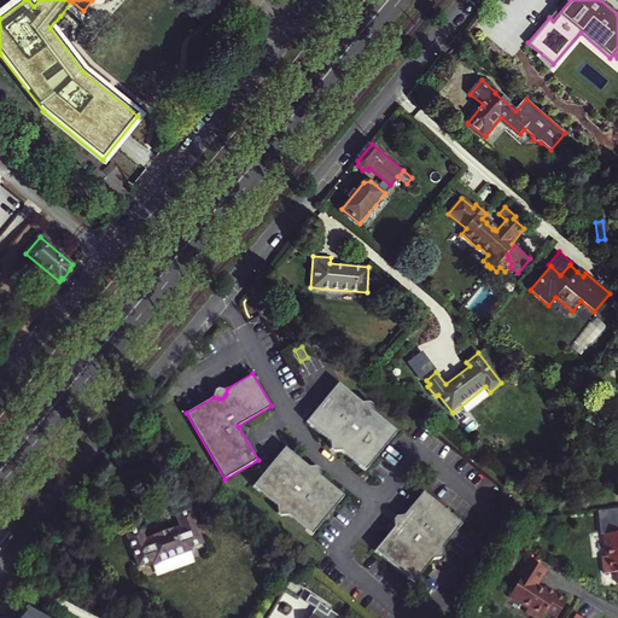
[(363,407),(362,401),(338,380),(307,420),(331,441),(338,439),(343,443),(343,450),(367,470),(398,430),(374,410),(368,410),(363,407)]
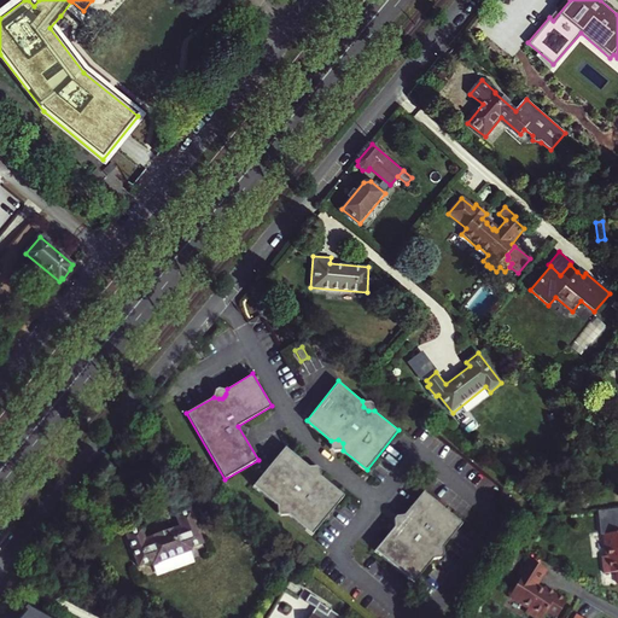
[(215,389),(214,397),(219,398),(222,398),(225,396),(226,394),(227,389),(220,388),(215,389)]
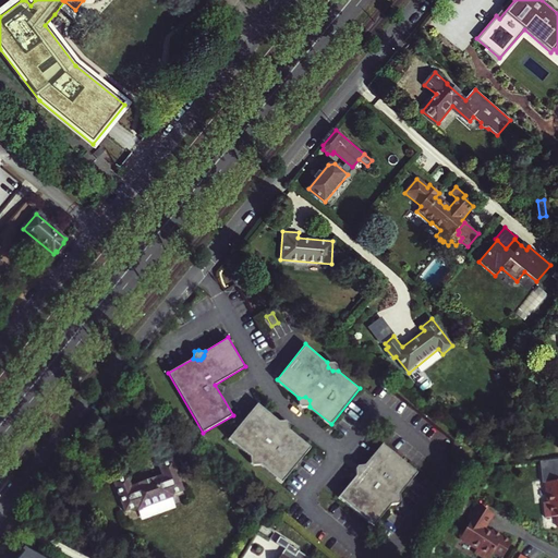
[(335,361),(327,362),(328,367),(332,371),(338,371),(337,363),(335,361)]
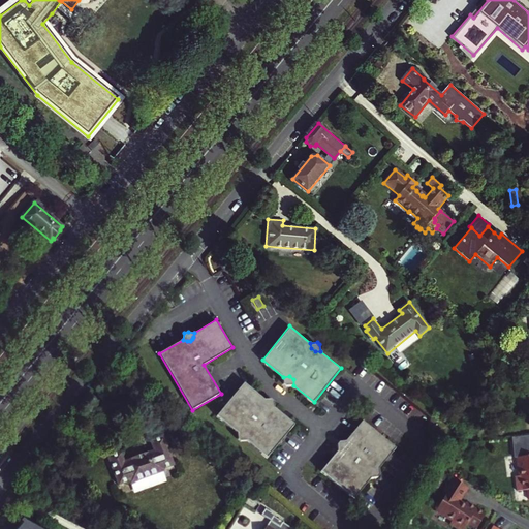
[(289,376),(283,377),(284,383),(287,385),(293,385),(293,379),(289,376)]
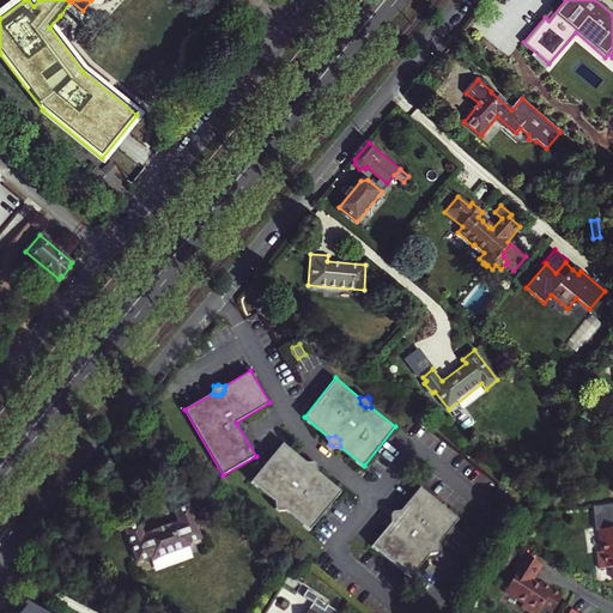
[(343,491),(320,472),(313,473),(308,469),(307,462),(284,443),(252,481),(277,502),(284,501),(287,504),(289,511),(313,529),(343,491)]
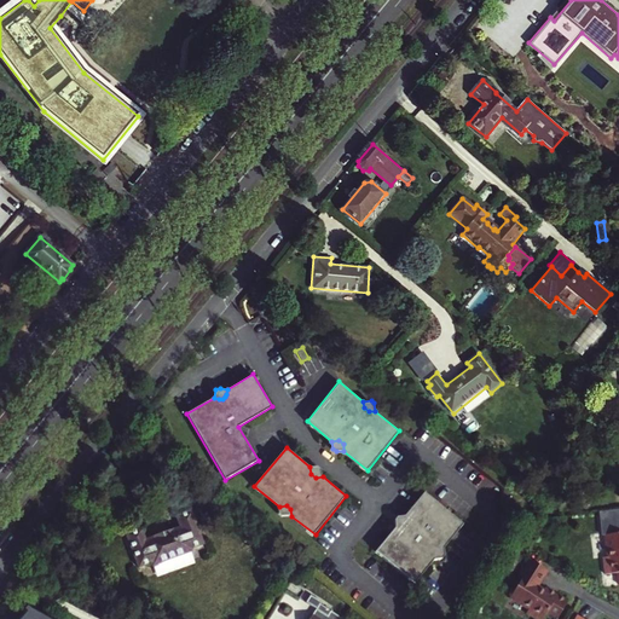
[(318,466),(310,467),(311,474),(316,478),(323,476),(322,468),(318,466)]
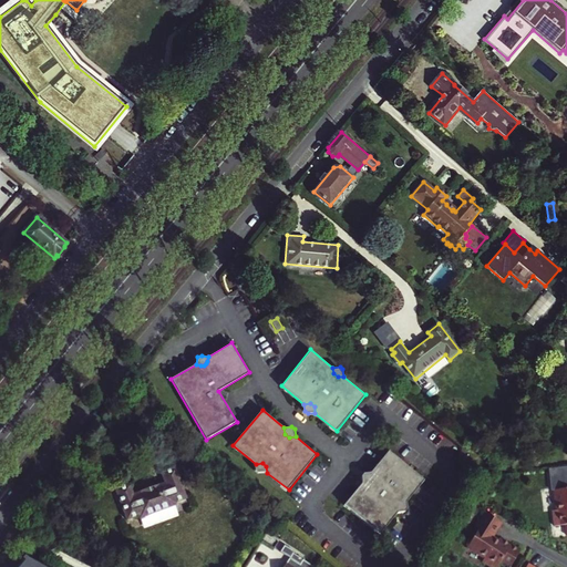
[(390,449),(372,471),(373,476),(369,481),(364,482),(346,503),(382,533),(400,511),(400,505),(403,501),(409,500),(425,477),(390,449)]
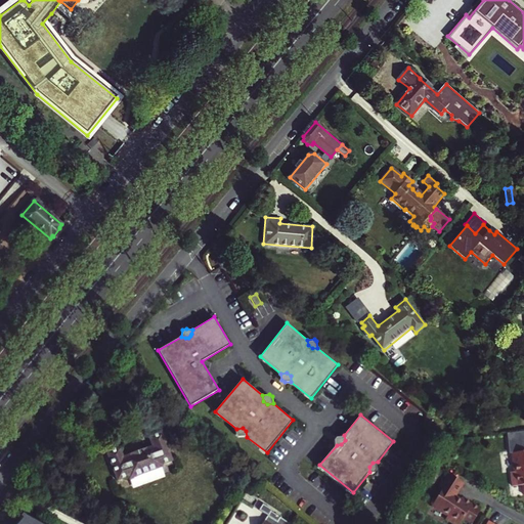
[(191,425),(182,427),(183,433),(192,431),(191,425)]
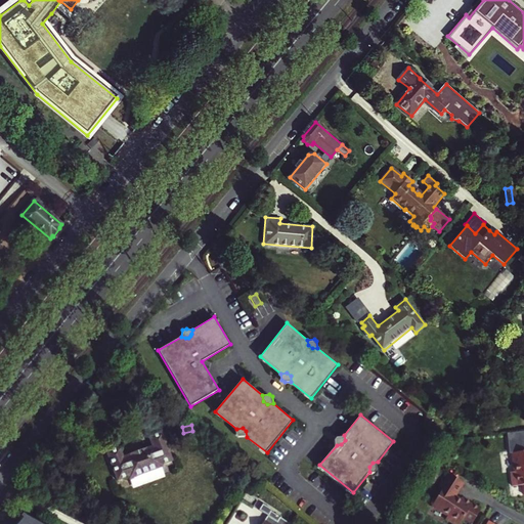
[(241,437),(247,437),(246,431),(243,428),(236,429),(237,435),(241,437)]
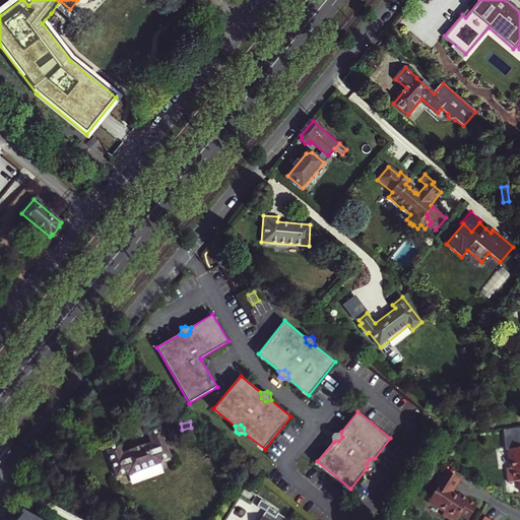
[(107,448),(117,476),(129,472),(130,475),(160,464),(159,462),(171,457),(164,437),(167,436),(164,429),(160,430),(160,429),(147,433),(150,444),(123,454),(119,443),(107,448)]
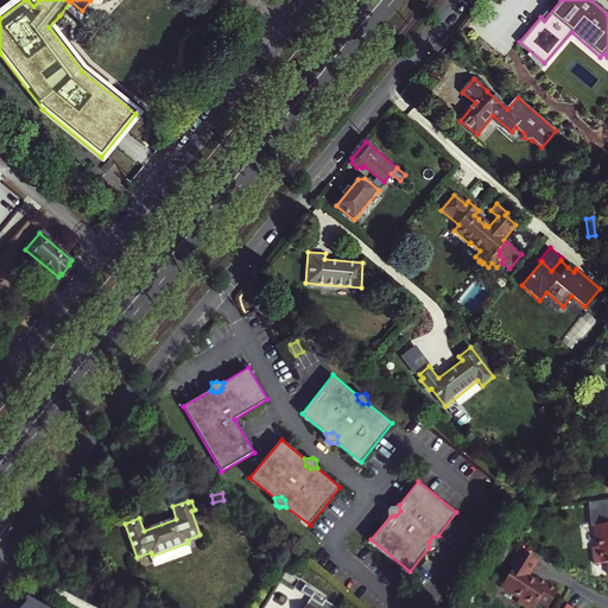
[(607,504),(589,507),(591,526),(594,526),(596,548),(593,549),(594,565),(607,564),(607,576),(607,575),(607,504)]
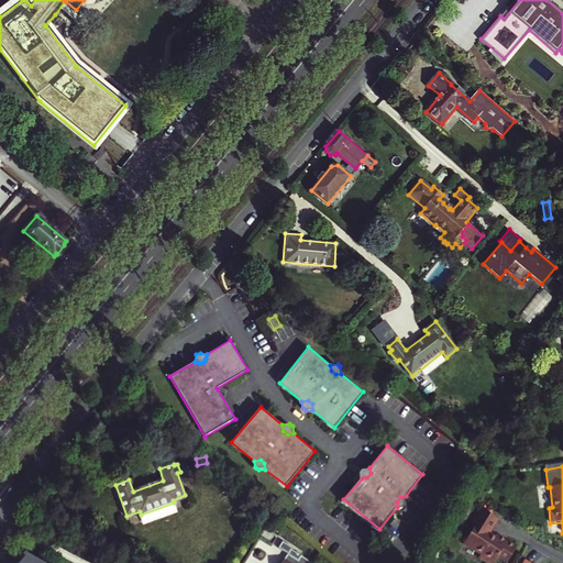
[(361,471),(362,478),(366,477),(371,473),(370,467),(364,467),(361,471)]
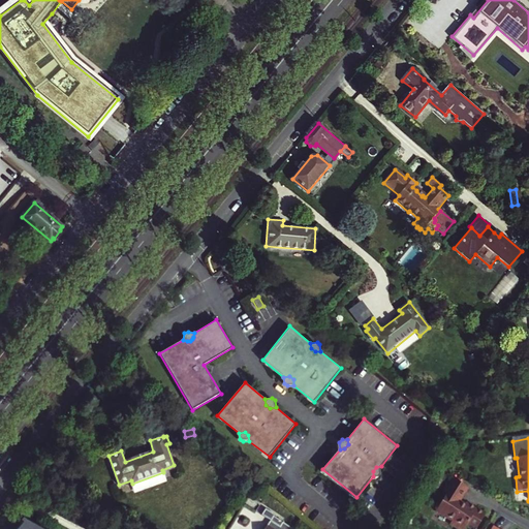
[(373,471),(373,476),(379,475),(382,472),(381,466),(376,467),(373,471)]
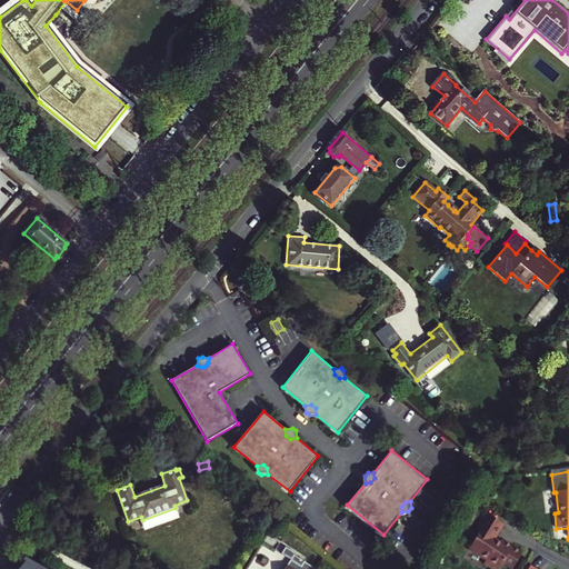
[(31,507),(25,515),(33,522),(40,515),(31,507)]
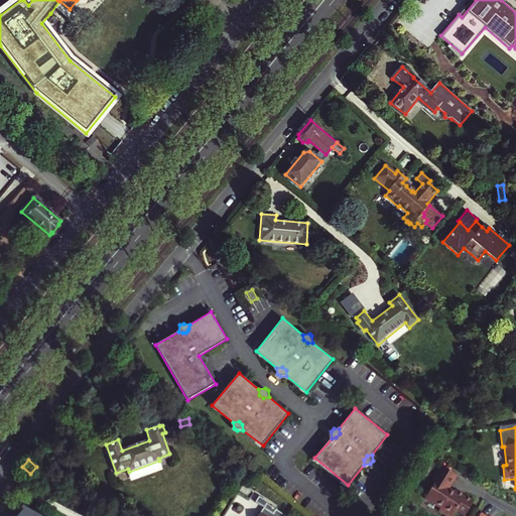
[(435,482),(426,497),(441,507),(439,510),(449,515),(453,515),(458,509),(466,514),(475,500),(457,488),(455,491),(449,488),(458,475),(443,466),(433,481),(435,482)]
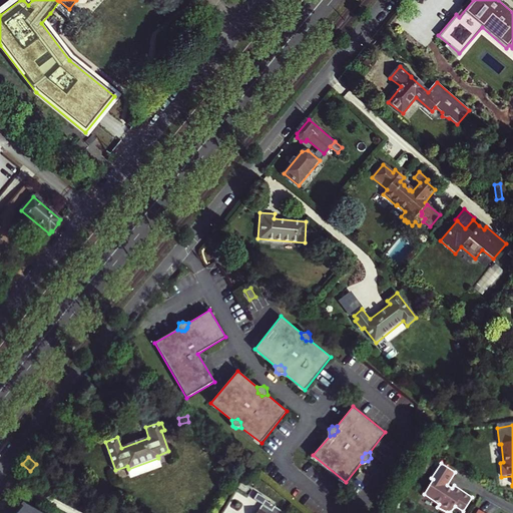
[(265,512),(268,508),(265,506),(265,504),(264,502),(262,501),(258,501),(250,497),(240,512),(265,512)]
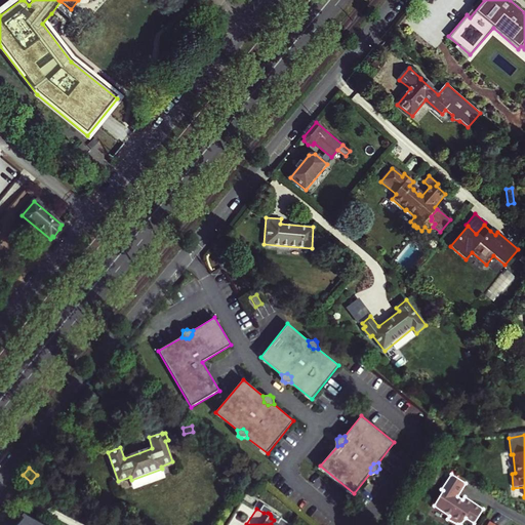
[(39,524),(22,516),(19,518),(21,519),(15,524),(39,524)]
